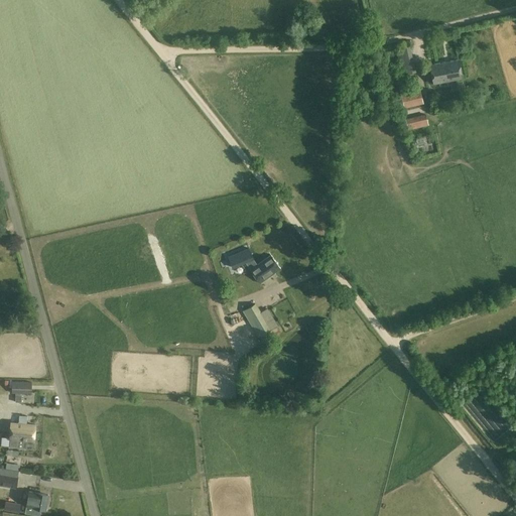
[(416,72),(410,46),(396,50),(402,76),(416,72)]
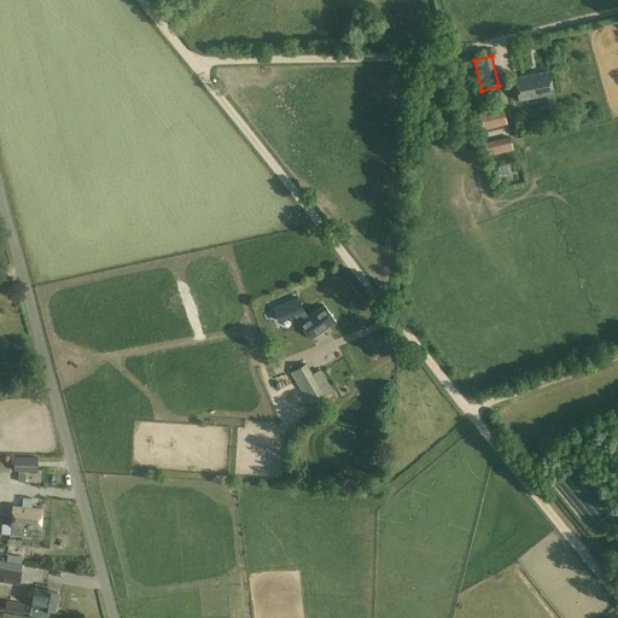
[(549,71),(514,77),(519,100),(553,94),(549,71)]
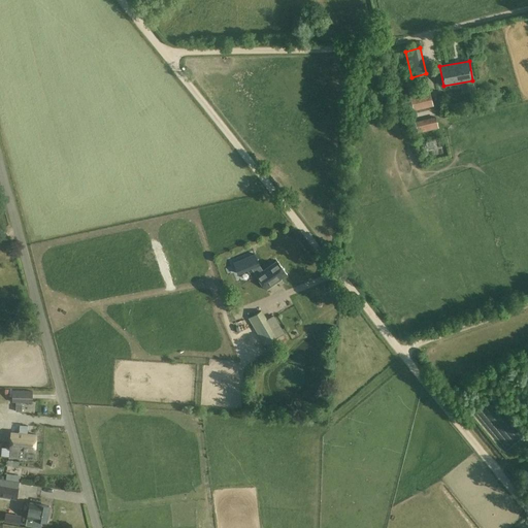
[(430,92),(410,96),(414,110),(433,106),(430,92)]
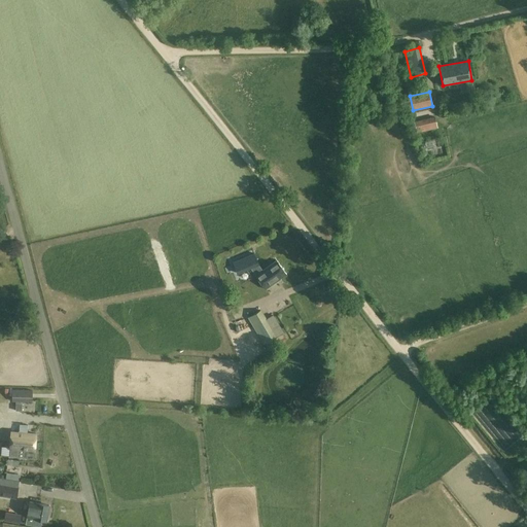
[(417,133),(438,128),(435,116),(415,121),(417,133)]
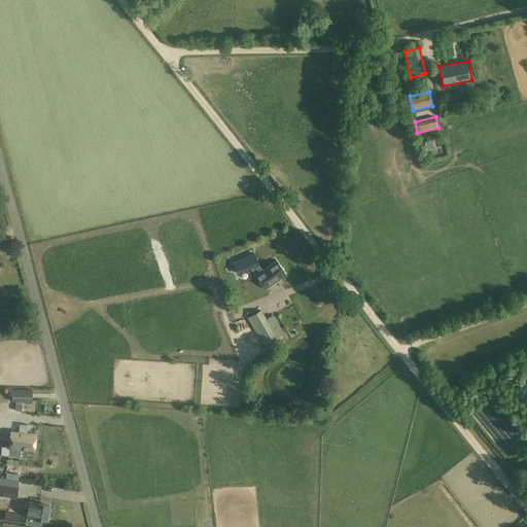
[(266,262),(269,267),(256,276),(267,289),(287,275),(271,251),(255,261),(257,265),(256,266),(257,268),(266,262)]
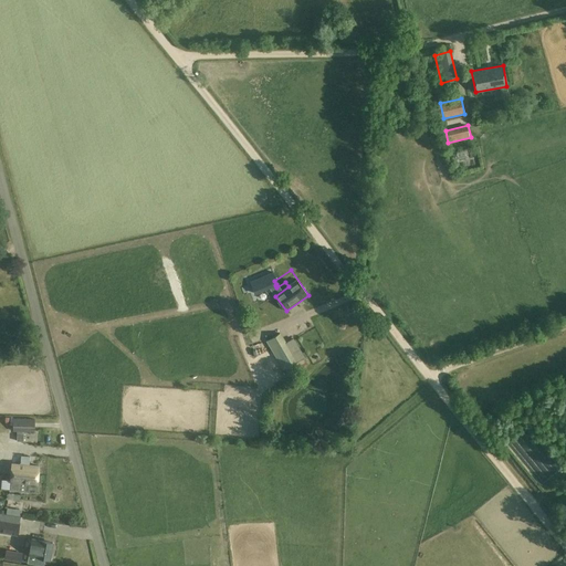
[(266,341),(283,370),(299,362),(281,332),(266,341)]
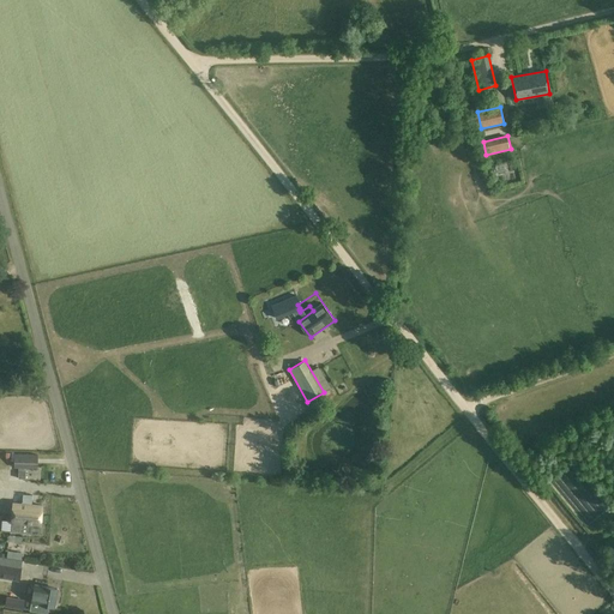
[(14,469),(18,469),(18,479),(25,479),(26,469),(37,469),(37,455),(14,455),(14,469)]
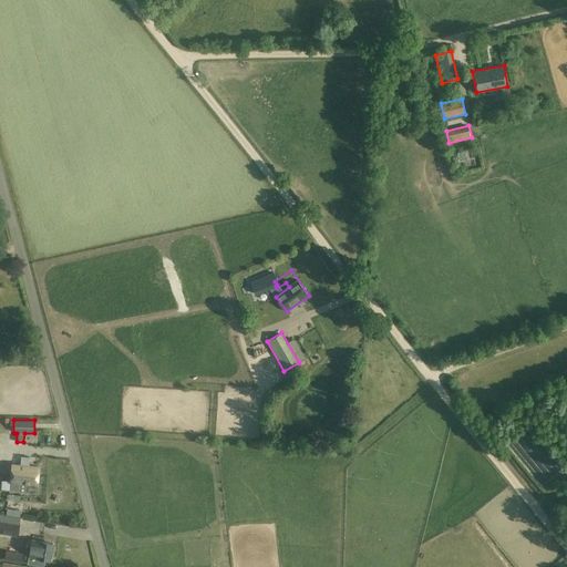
[(11,483),(21,483),(20,492),(37,494),(39,467),(29,466),(30,456),(21,456),(20,465),(13,465),(11,483)]
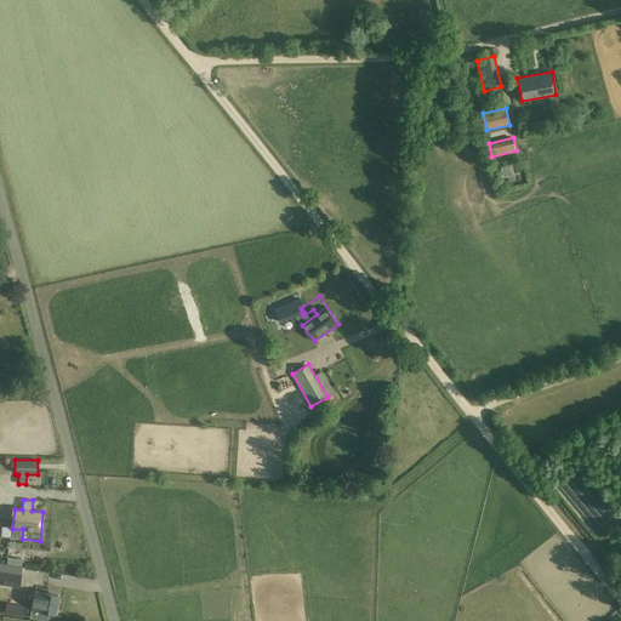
[(0,585),(21,588),(23,574),(0,569),(0,585)]
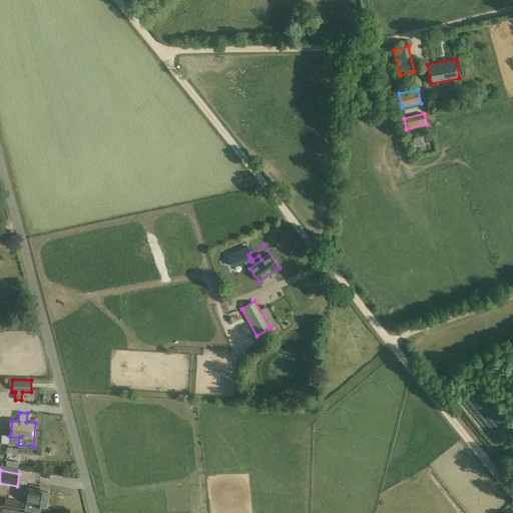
[(45,507),(48,493),(29,489),(26,502),(33,504),(33,505),(45,507)]
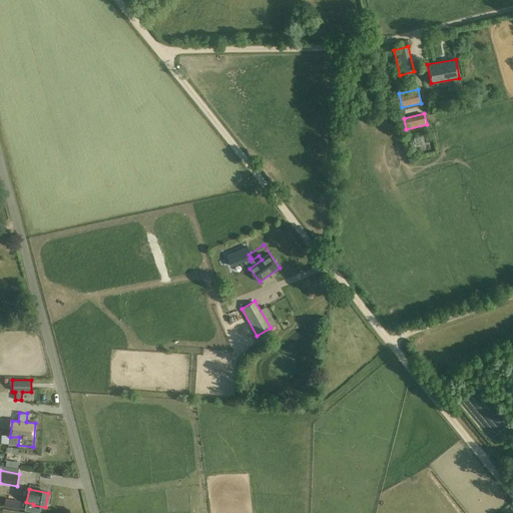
[(19,501),(6,499),(4,508),(17,510),(19,501)]
